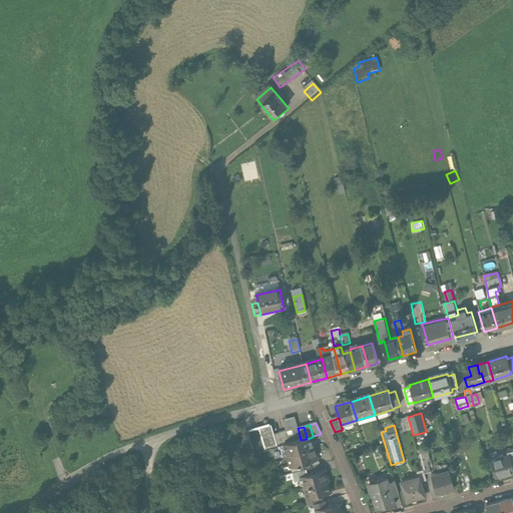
[(301,440),(298,428),(292,430),(295,442),(301,440)]
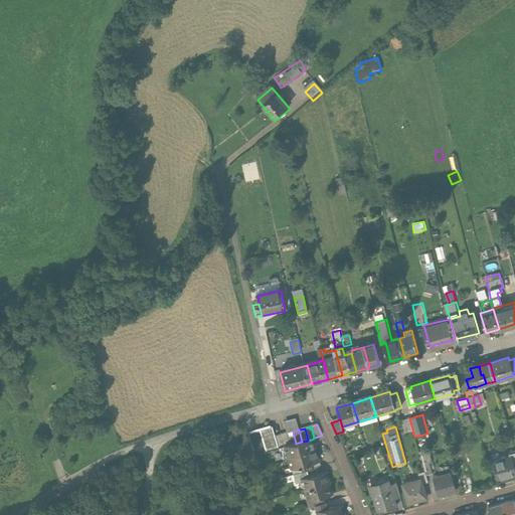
[(296,444),(293,432),(287,434),(290,446),(296,444)]
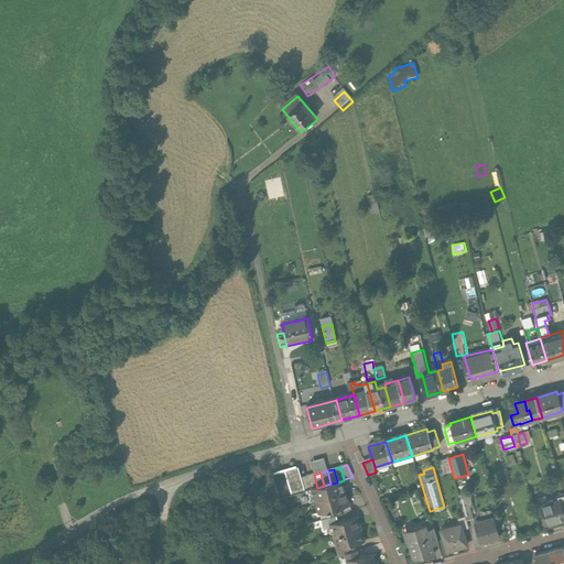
[(314,475),(307,477),(311,489),(312,489),(317,488),(314,475)]
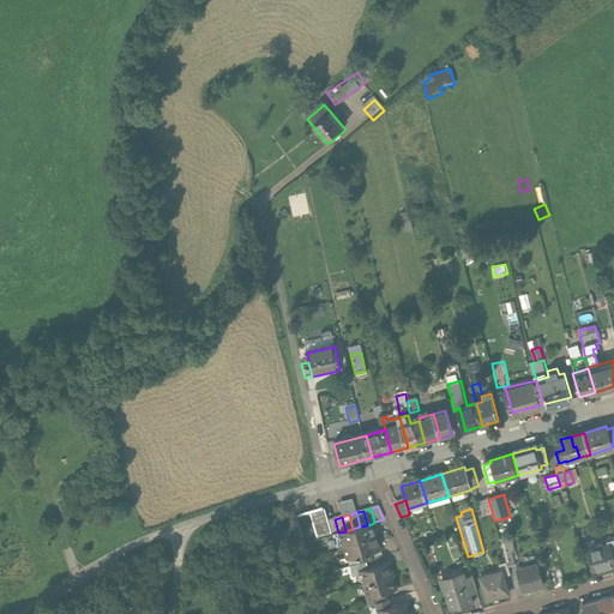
[(335,519),(327,521),(327,522),(331,535),(338,533),(335,519)]
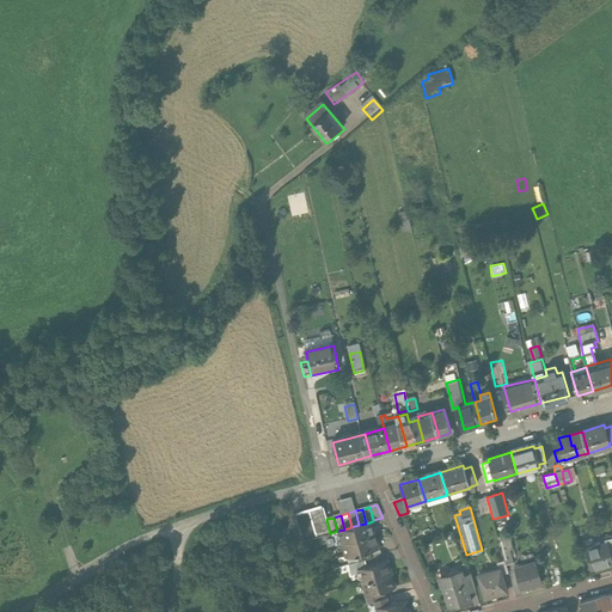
[(326,520),(319,521),(323,536),(330,533),(326,520)]
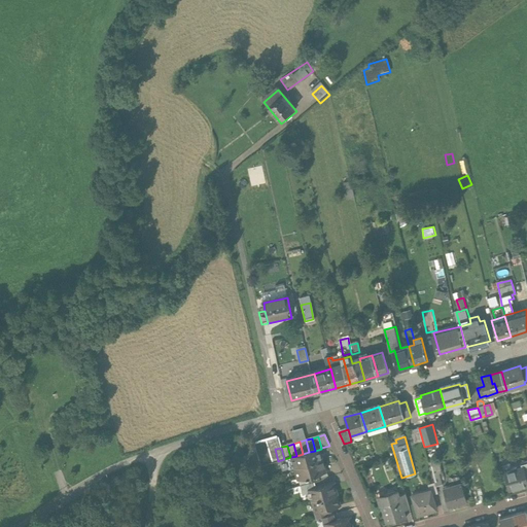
[(275,449),(269,451),(272,463),(278,461),(275,449)]
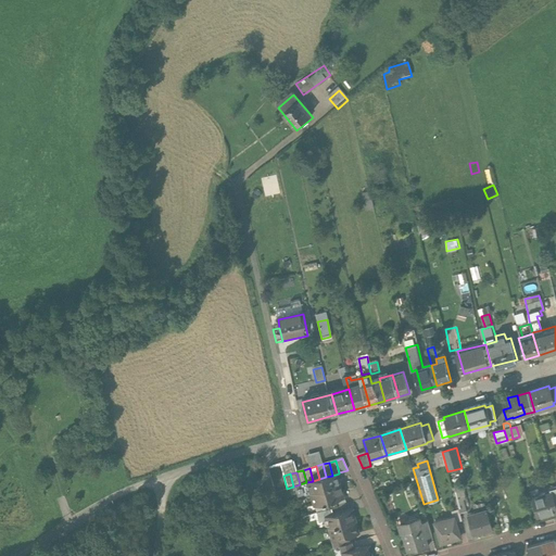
[(313,481),(307,482),(311,495),(340,487),(336,475),(332,476),(326,477),(319,479),(313,481)]
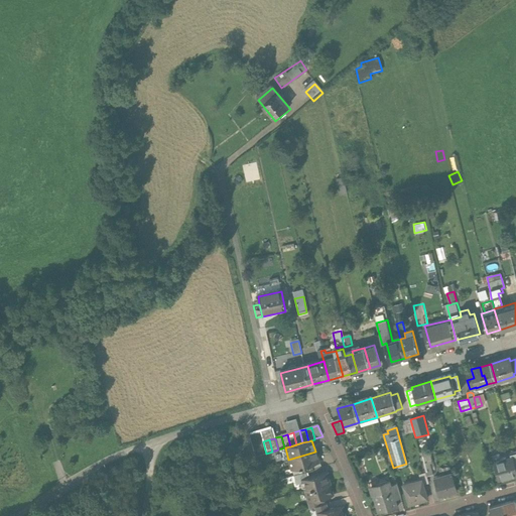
[(263,441),(257,443),(260,455),(266,454),(263,441)]
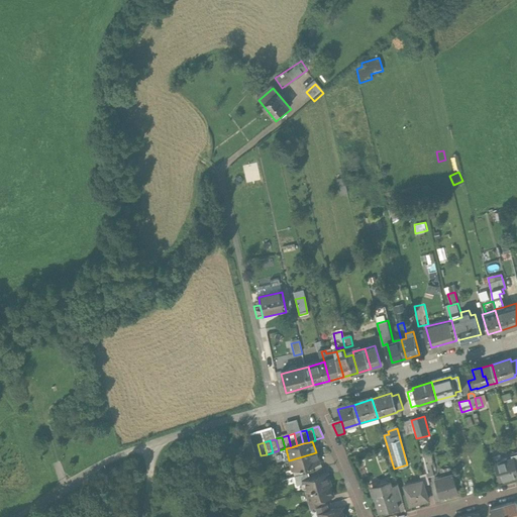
[(316,452),(289,460),(292,472),(302,469),(312,466),(319,463),(316,452)]
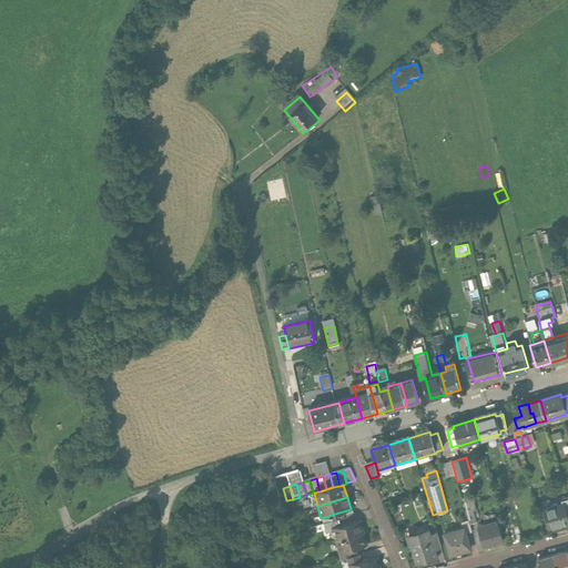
[(561,504),(544,509),(549,528),(567,521),(566,515),(563,504),(561,504)]
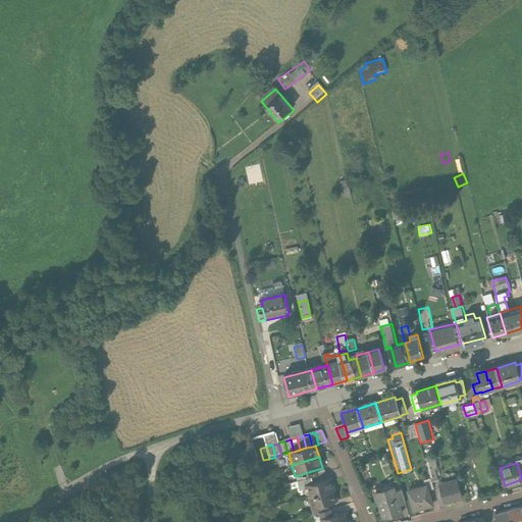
[(434,469),(428,471),(430,479),(431,483),(438,481),(434,469)]
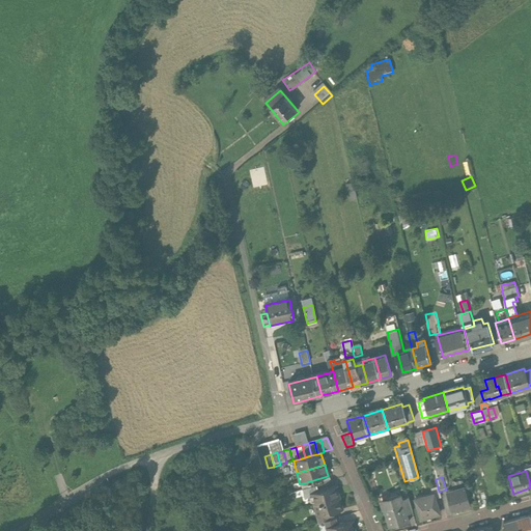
[(320,478),(310,481),(311,487),(316,486),(323,484),(320,478)]
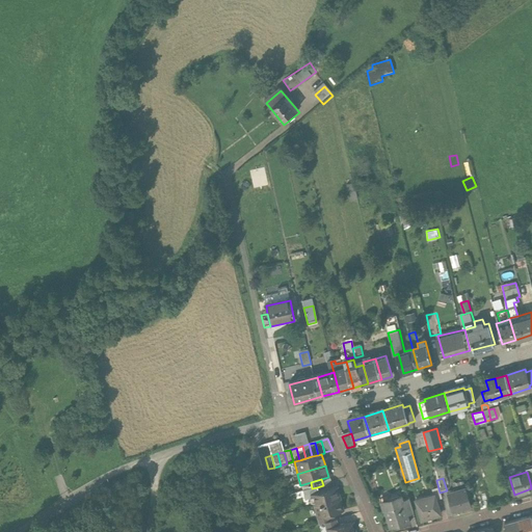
[(312,488),(303,491),(306,501),(313,499),(312,496),(318,494),(317,487),(312,488)]
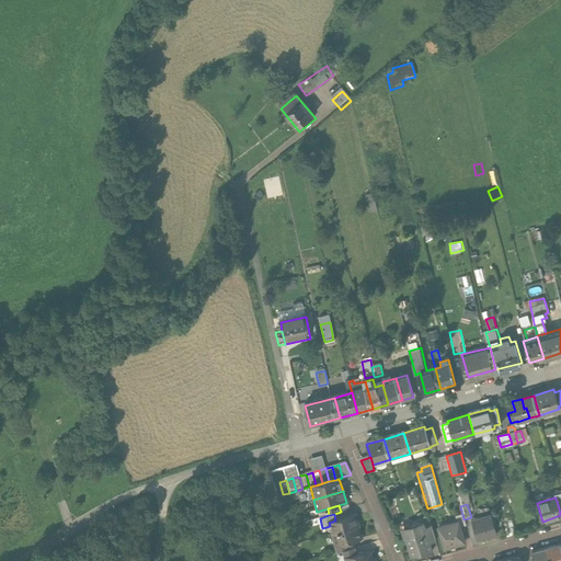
[(335,521),(329,523),(330,526),(332,535),(358,528),(355,515),(335,521)]
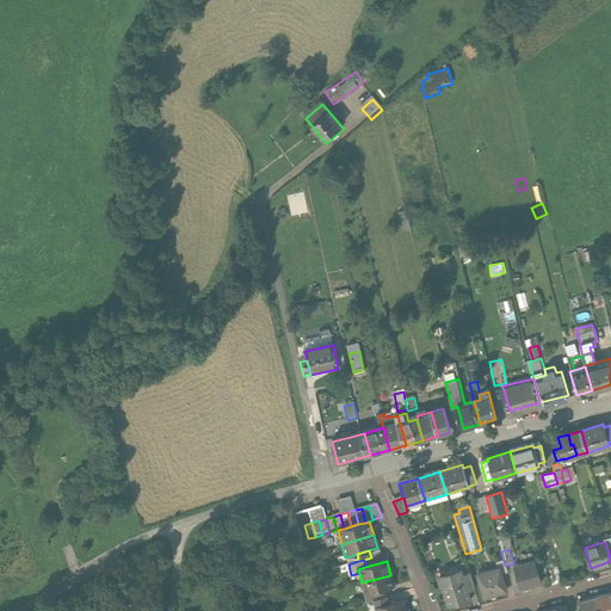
[(504,561),(497,562),(499,568),(500,575),(507,573),(505,566),(504,561)]
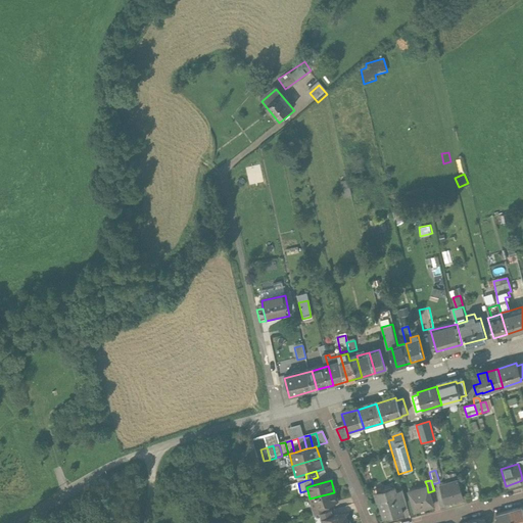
[(458,480),(439,485),(445,504),(463,498),(458,480)]
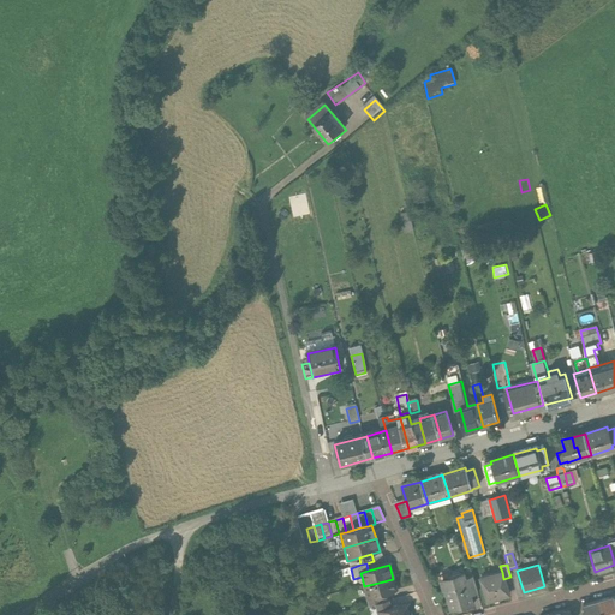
[(503,579),(502,572),(481,579),(488,602),(508,596),(503,579)]
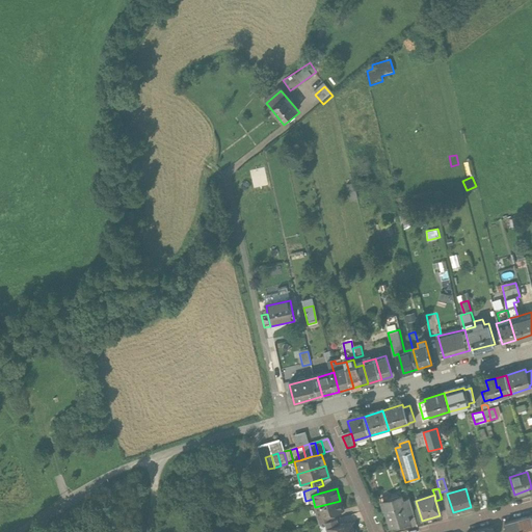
[(401,496),(380,502),(383,511),(384,511),(390,529),(409,524),(406,513),(402,501),(401,496)]
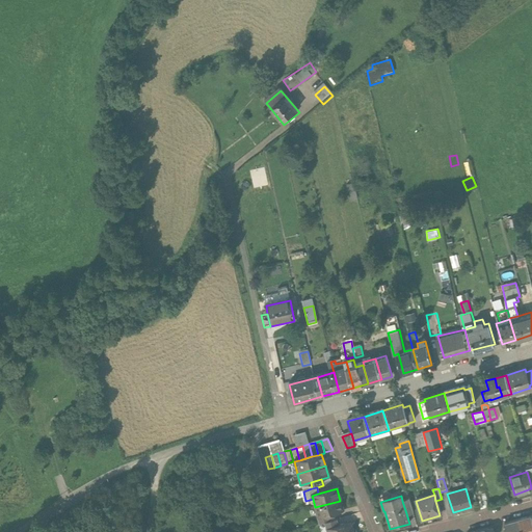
[(413,511),(408,499),(402,501),(406,513),(413,511)]
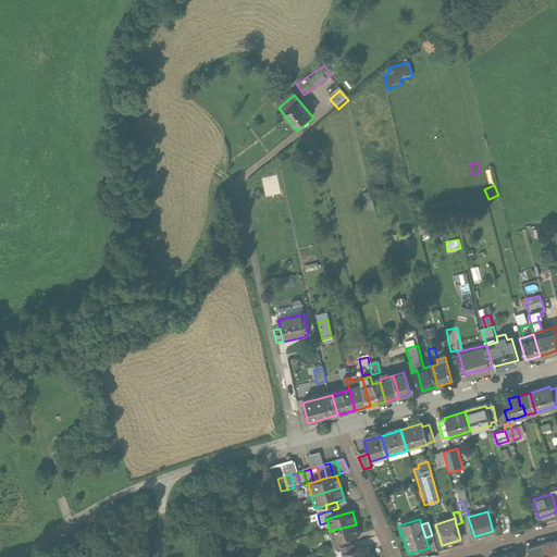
[(356,524),(330,531),(333,542),(333,544),(345,541),(359,536),(356,524)]
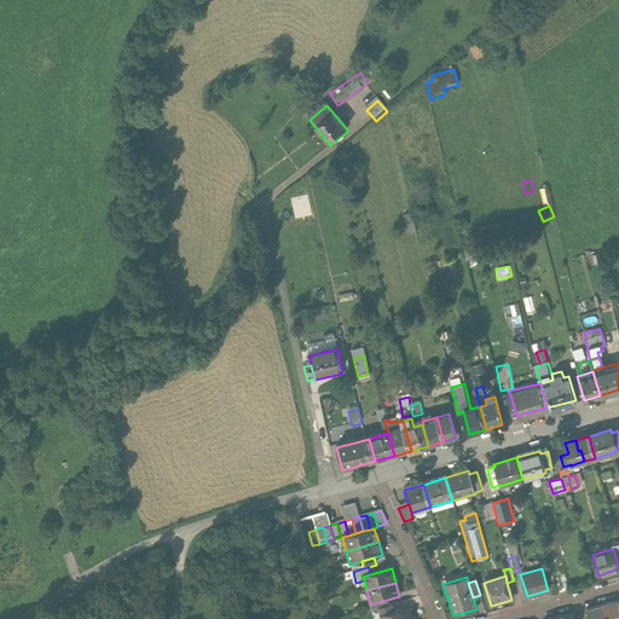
[(383,601),(370,605),(370,602),(369,603),(371,612),(377,611),(385,608),(383,601)]
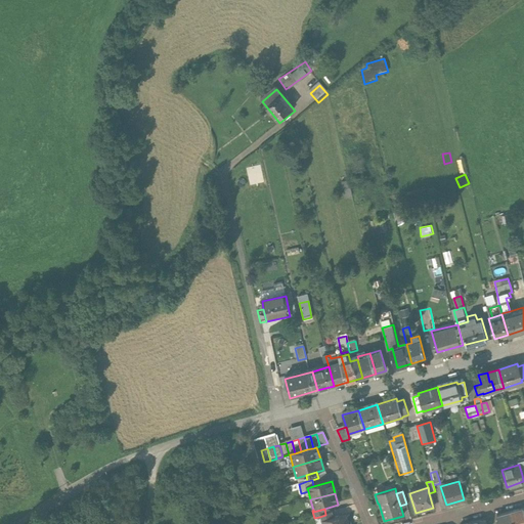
[(523,523),(523,513),(523,509),(519,510),(519,509),(510,512),(513,523),(523,523)]
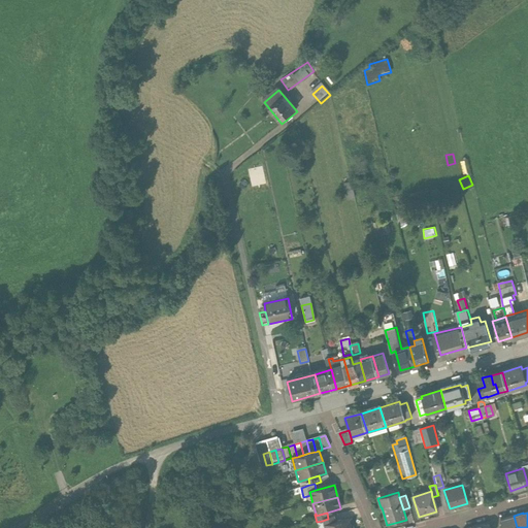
[(517,527),(514,516),(504,518),(504,519),(500,520),(503,527),(501,527),(517,527)]
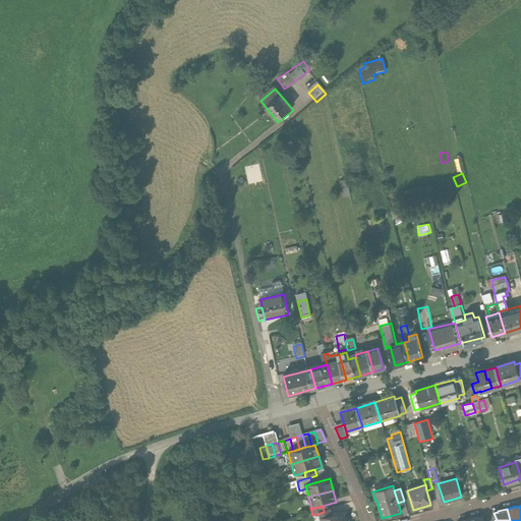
[(324,512),(317,514),(320,519),(332,516),(330,510),(324,512)]
